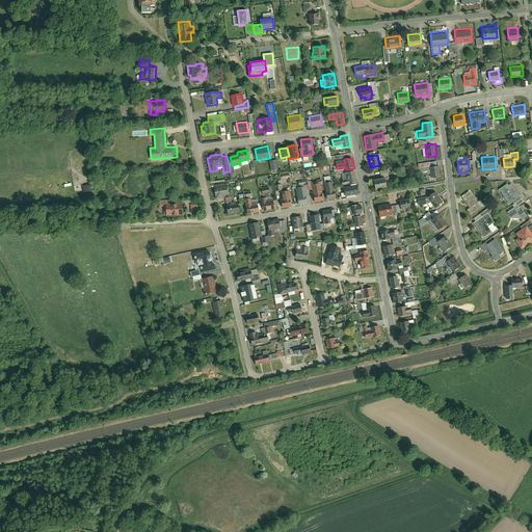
[(435,165),(429,166),(430,178),(440,177),(439,165),(435,165)]
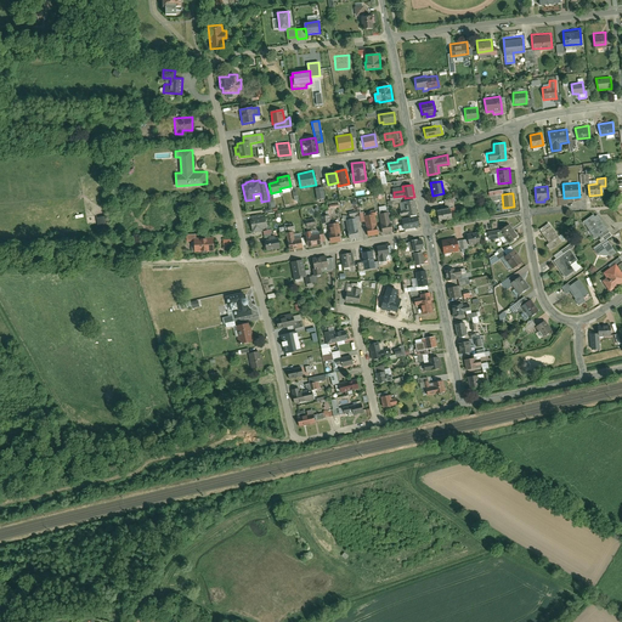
[(401,218),(417,214),(414,201),(405,202),(406,210),(400,211),(401,218)]
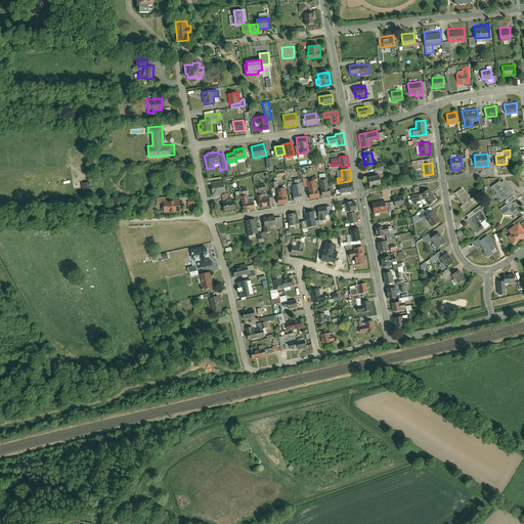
[(367,177),(368,187),(380,185),(378,175),(367,177)]
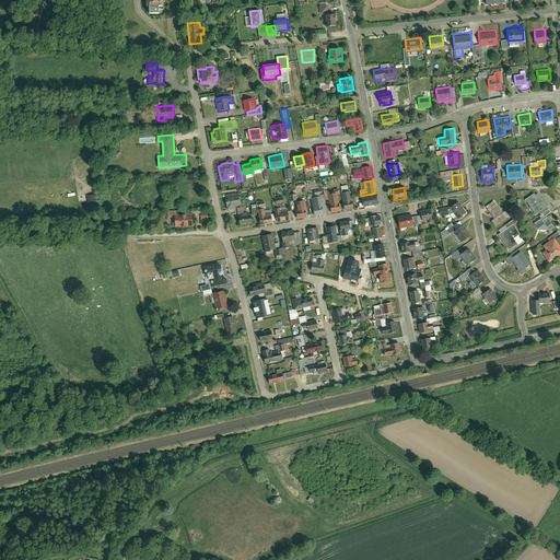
[(328,199),(330,212),(339,210),(336,194),(339,194),(338,188),(333,189),(333,190),(327,191),(328,199)]
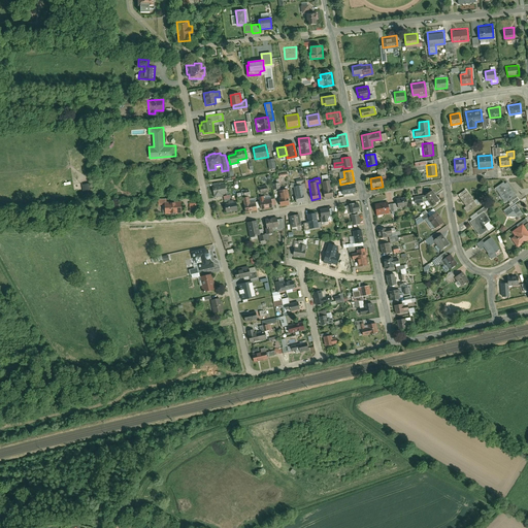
[(329,180),(321,182),(324,198),(332,197),(329,180)]
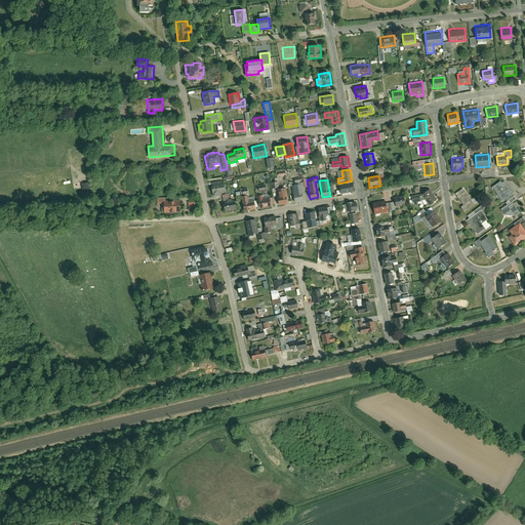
[(499,180),(491,187),(501,200),(505,198),(512,193),(503,180),(501,183),(499,180)]
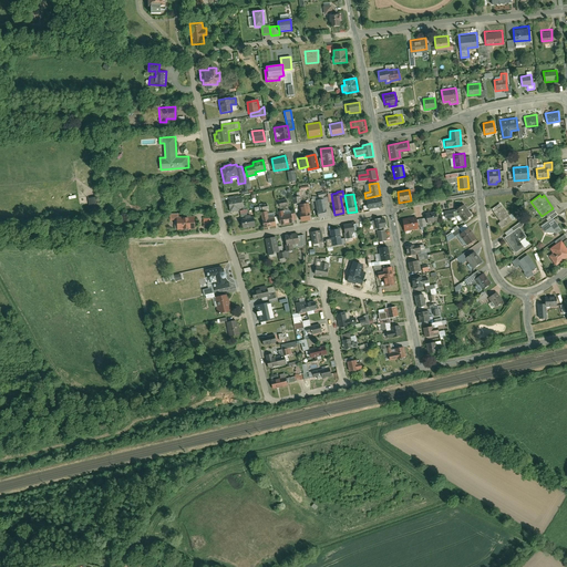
[(98,196),(89,198),(90,207),(100,206),(98,196)]
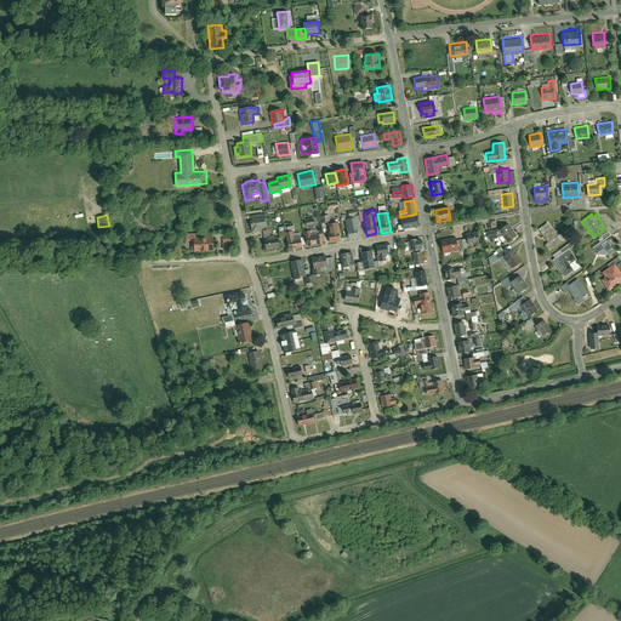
[(402,218),(403,229),(419,227),(416,216),(402,218)]
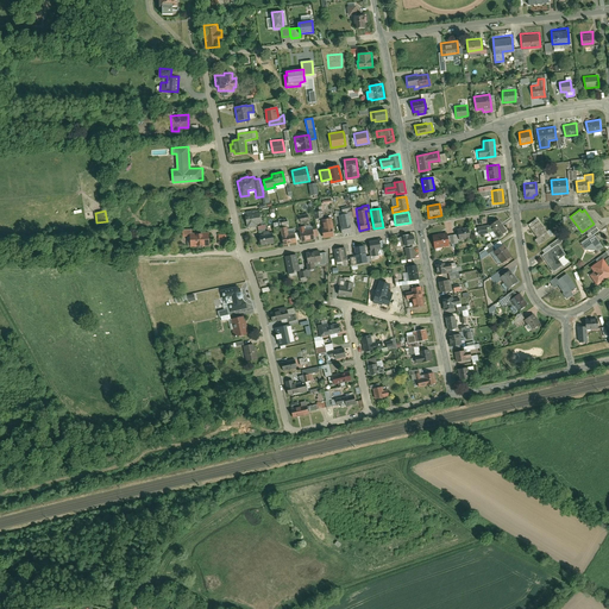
[(259,213),(245,215),(248,228),(258,226),(257,224),(262,223),(259,213)]
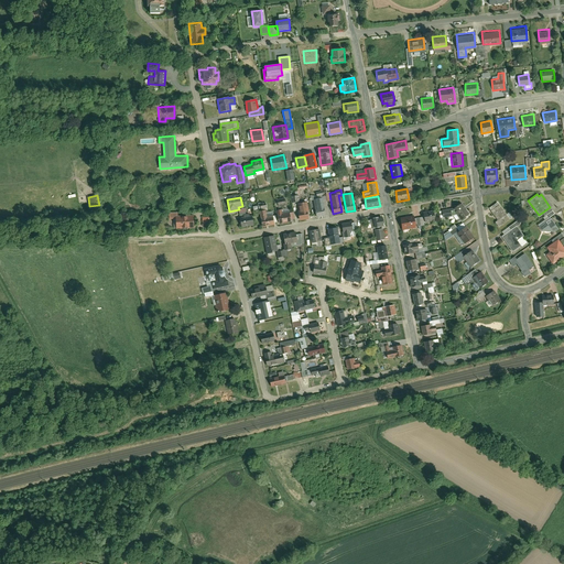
[(313,198),(316,216),(325,215),(321,197),(313,198)]
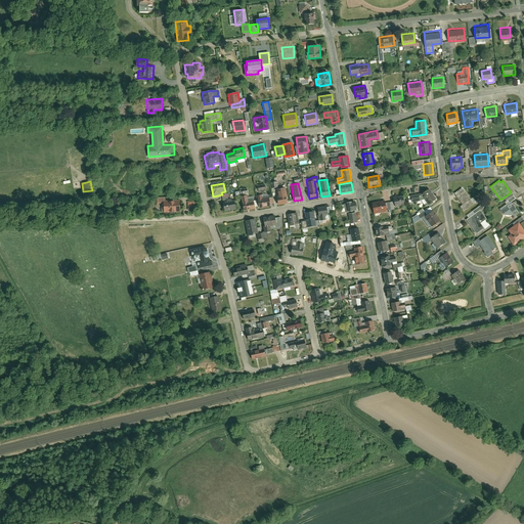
[(276,199),(277,205),(286,203),(285,198),(287,198),(285,186),(276,188),(278,199),(276,199)]
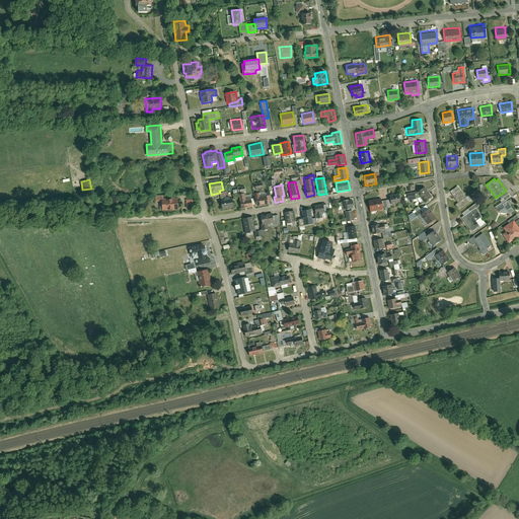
[(431,197),(424,186),(416,192),(419,197),(423,203),(431,197)]
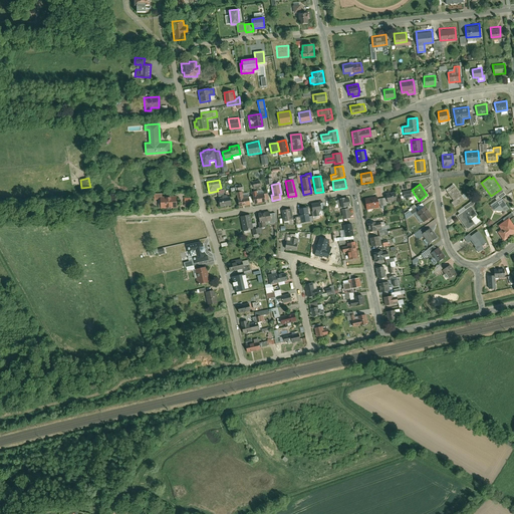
[(448,192),(447,192),(453,200),(451,202),(454,207),(464,200),(455,187),(454,187),(448,192)]
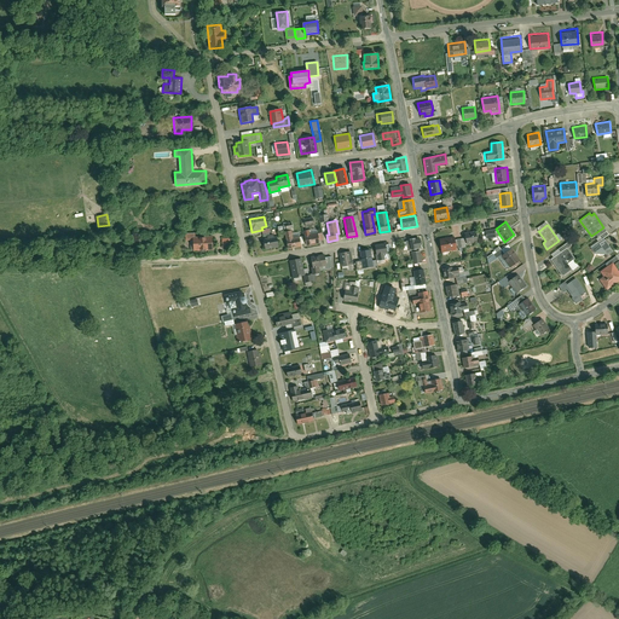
[(603,227),(595,233),(597,237),(599,236),(606,231),(603,227)]
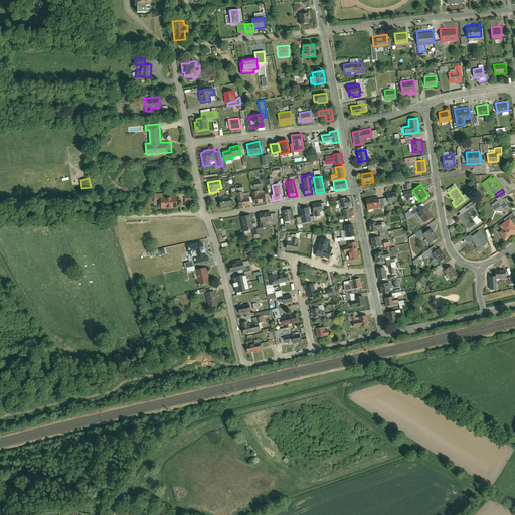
[(241,191),(236,192),(238,206),(249,204),(248,196),(242,197),(241,191)]
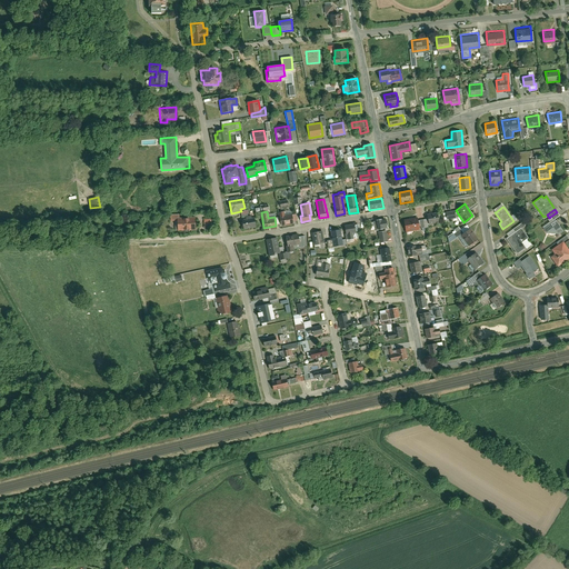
[(279,211),(281,226),(292,223),(291,213),(285,215),(283,211),(279,211)]
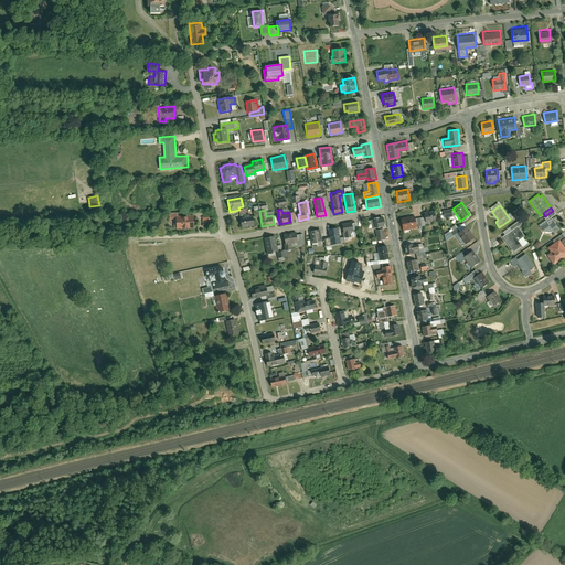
[(434,211),(423,212),(425,222),(436,220),(434,211)]
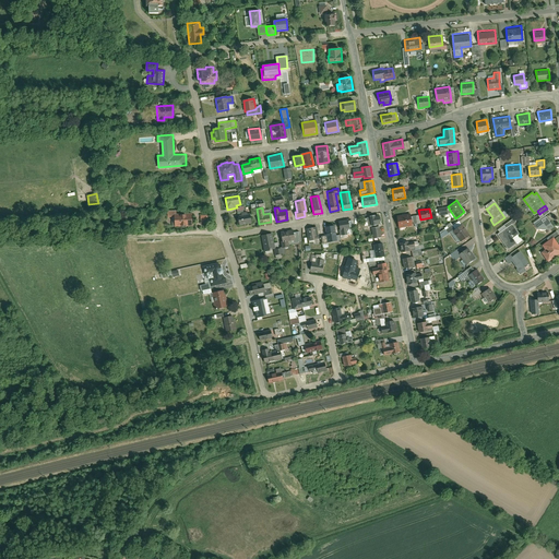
[(241,215),(237,216),(239,225),(251,223),(249,214),(248,214),(248,212),(241,214),(241,215)]
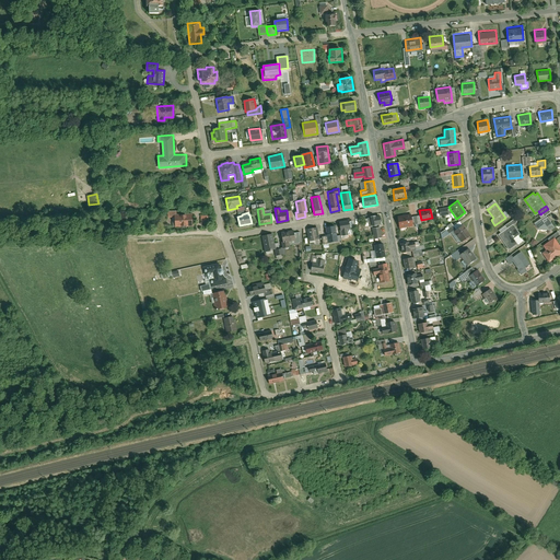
[(175,226),(193,226),(193,213),(176,213),(175,213),(175,217),(175,226)]
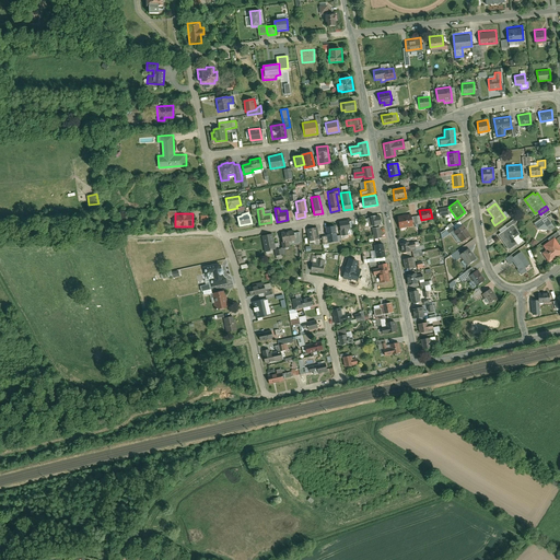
[(409,213),(396,217),(399,228),(412,225),(409,213)]
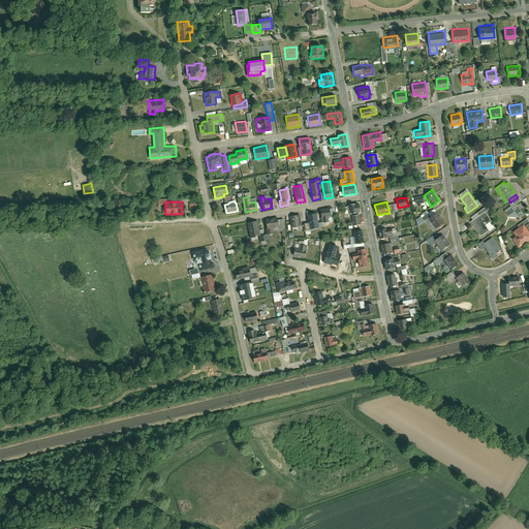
[(516,203),(504,211),(508,217),(520,219),(525,216),(516,203)]
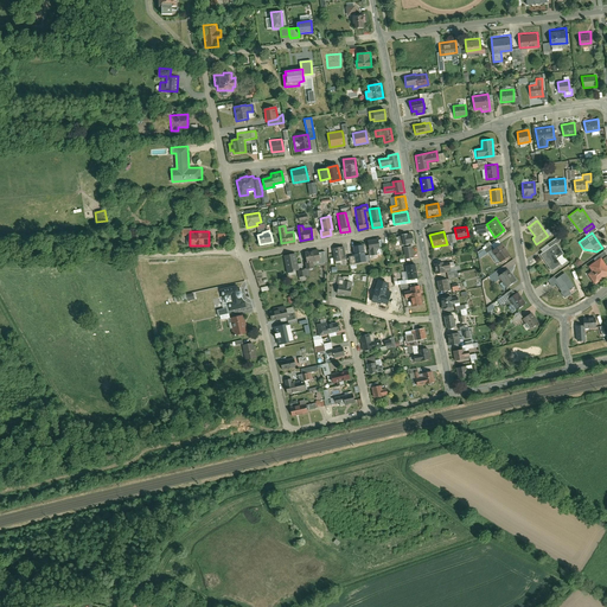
[(414,243),(411,234),(398,236),(400,246),(414,243)]
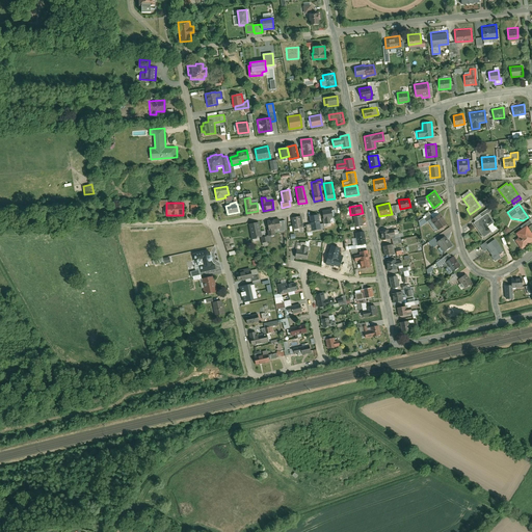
[(479,214),(481,217),(486,213),(487,213),(490,211),(488,207),(479,214)]
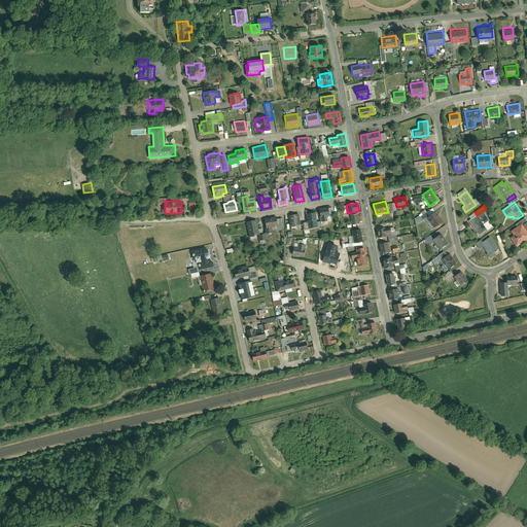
[(321,216),(322,221),(327,220),(326,216),(329,215),(328,208),(319,209),(320,217),(321,216)]
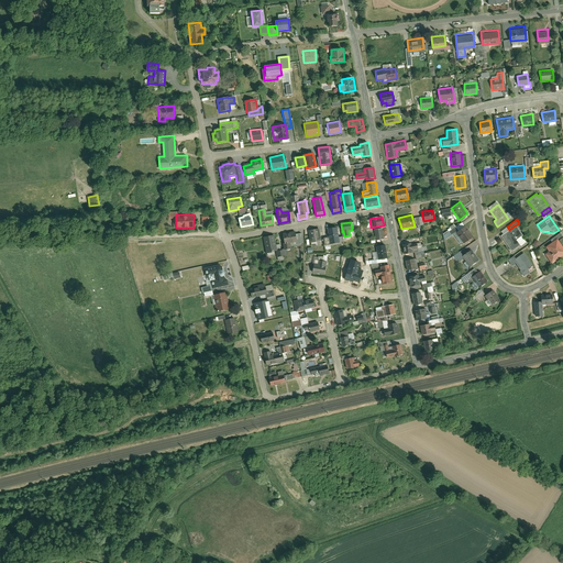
[(472,236),(464,225),(457,231),(454,233),(462,243),(472,236)]
